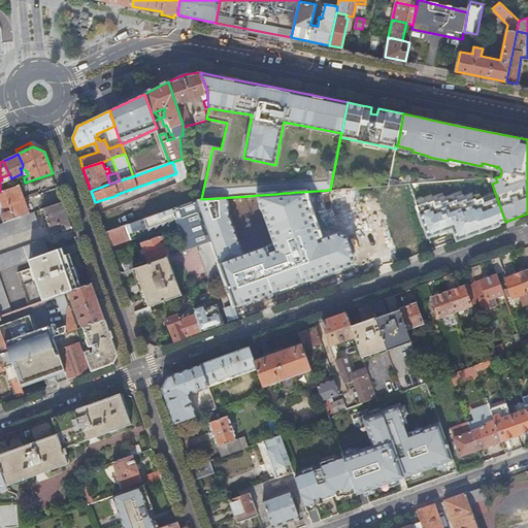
[(486,178),(463,180),(469,195),(477,193),(481,202),(491,199),(488,189),(486,189),(486,178)]
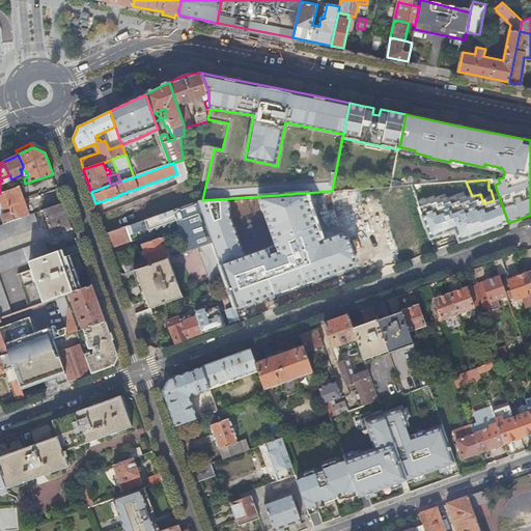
[(23,201),(31,198),(30,196),(22,199),(18,187),(0,193),(0,192),(0,202),(1,202),(3,208),(23,201)]
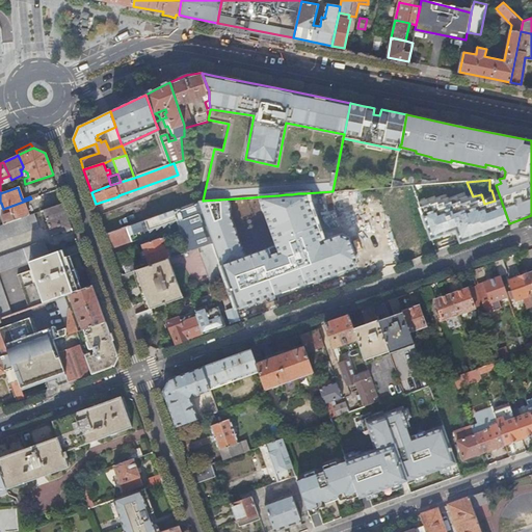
[(365,205),(358,189),(344,190),(344,191),(310,194),(312,208),(337,206),(349,210),(365,205)]
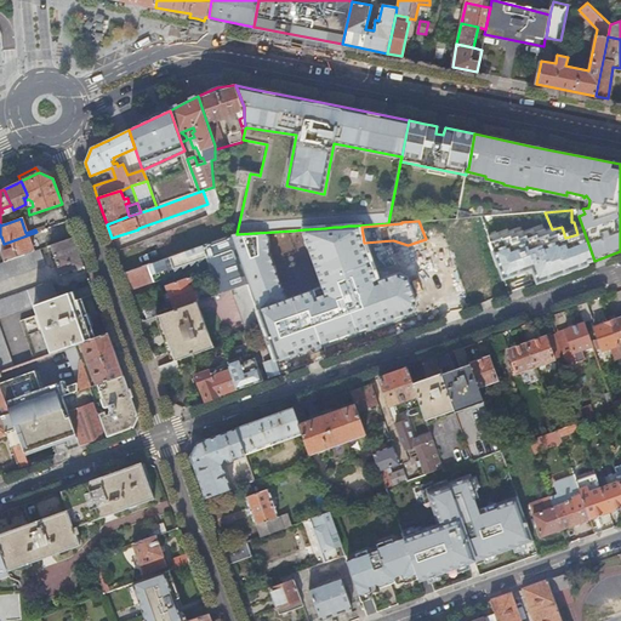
[(326,234),(325,228),(305,229),(294,231),(296,238),(305,235),(314,234),(315,244),(330,243),(326,234)]
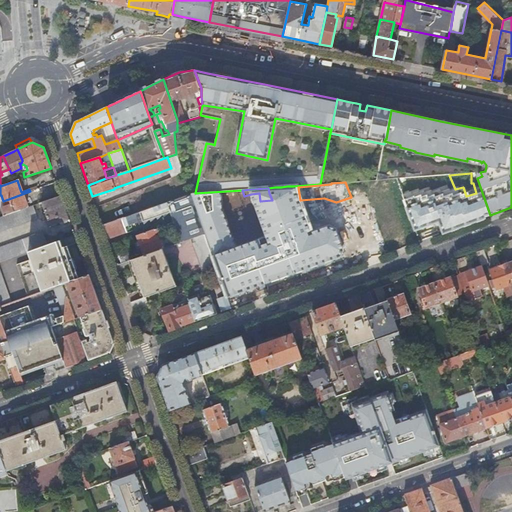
[(190,193),(167,201),(170,210),(181,240),(204,232),(190,193)]
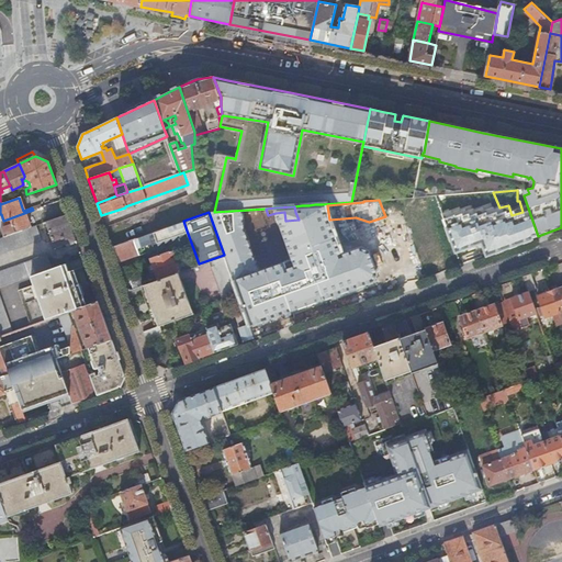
[(0,229),(2,236),(29,227),(24,213),(3,221),(7,227),(0,228),(0,229)]
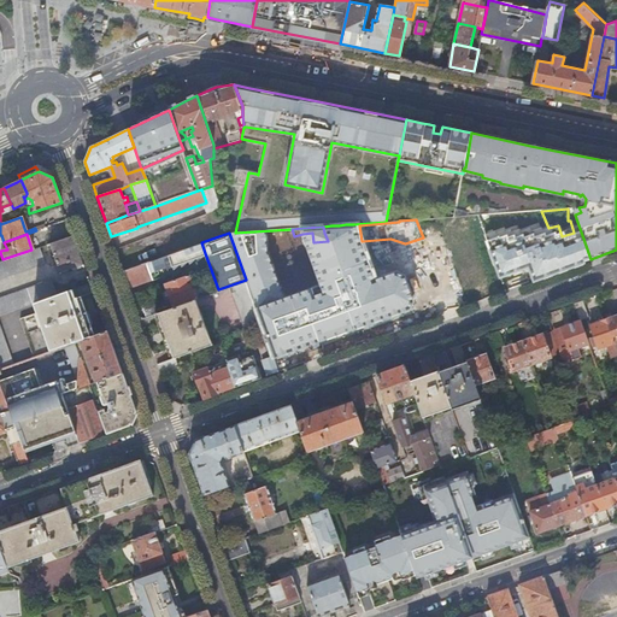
[(60,271),(83,264),(72,235),(50,242),(60,271)]
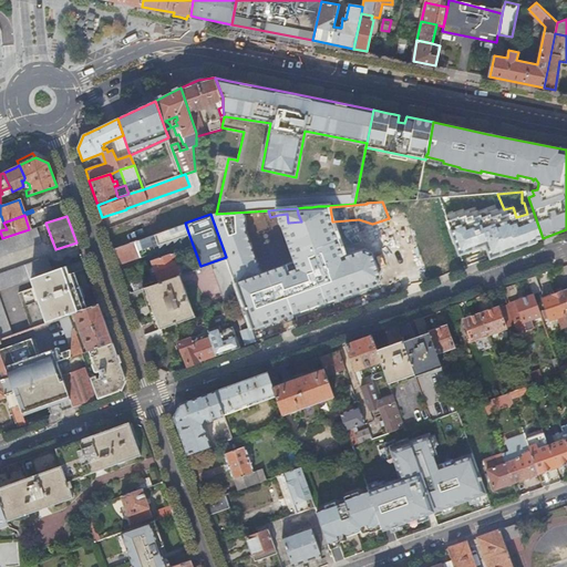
[(185,223),(146,237),(150,247),(188,233),(185,223)]
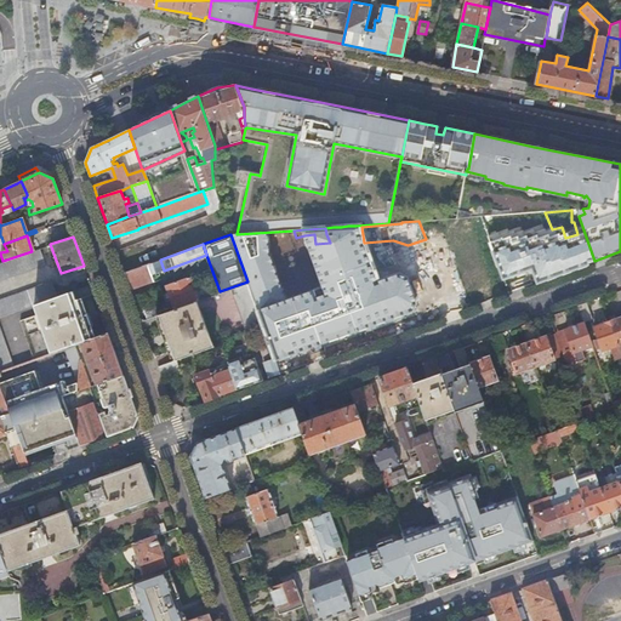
[(0,262),(0,280),(45,265),(39,249),(32,251),(3,261),(0,262)]
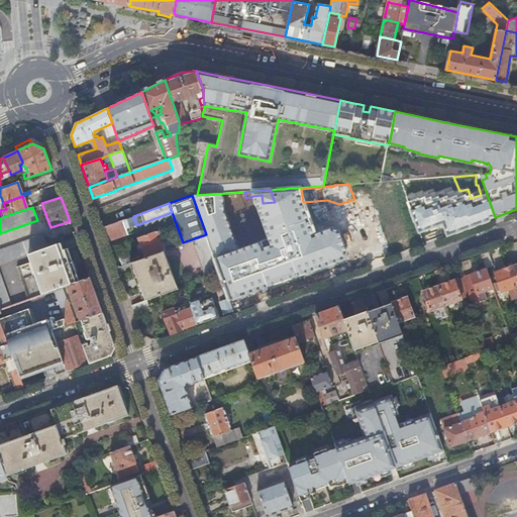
[(472,225),(479,223),(474,210),(467,213),(472,225)]
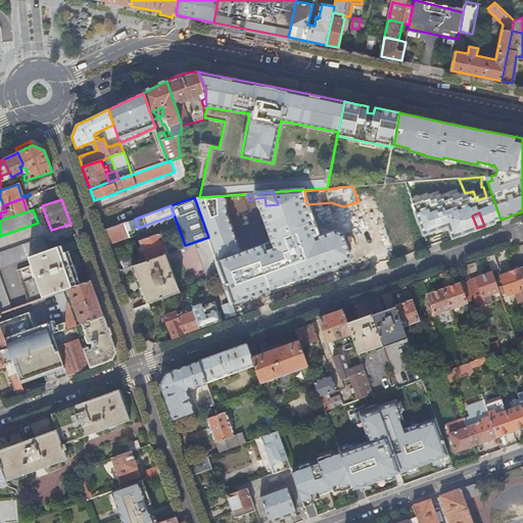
[(135,219),(125,223),(128,232),(138,228),(135,219)]
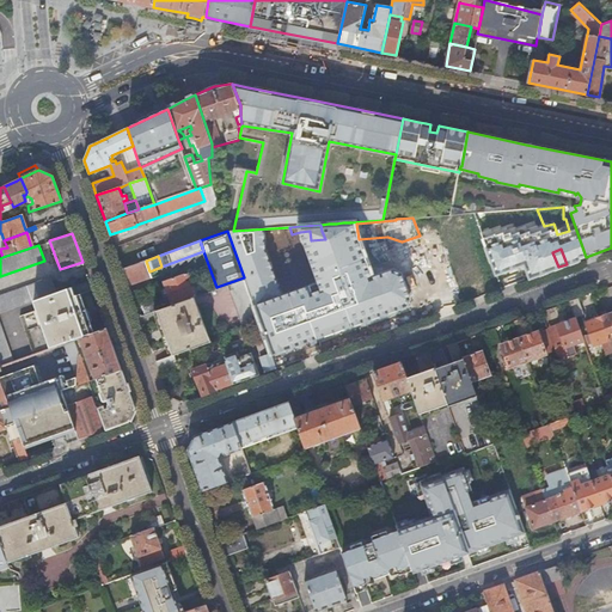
[(146,261),(122,269),(129,287),(152,279),(150,271),(146,261)]
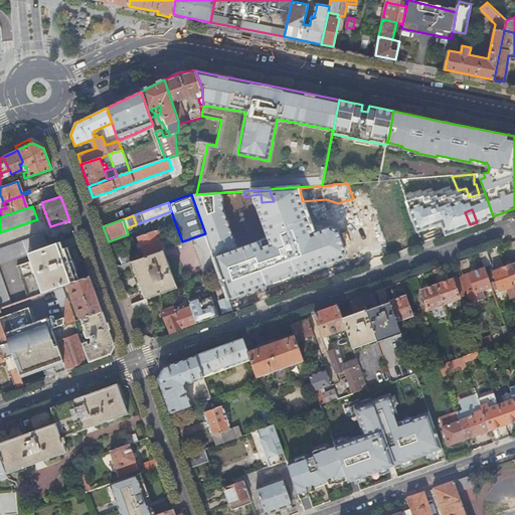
[(315,242),(321,259),(328,255),(329,258),(354,248),(346,223),(334,228),(336,234),(322,239),(323,240),(315,242)]
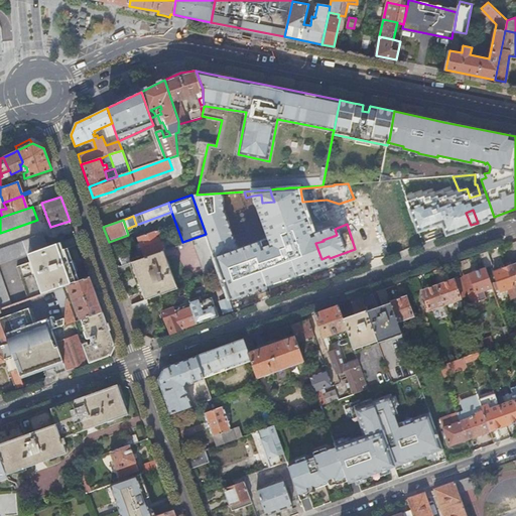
[(157,230),(137,237),(144,257),(148,256),(163,250),(165,250),(157,230)]
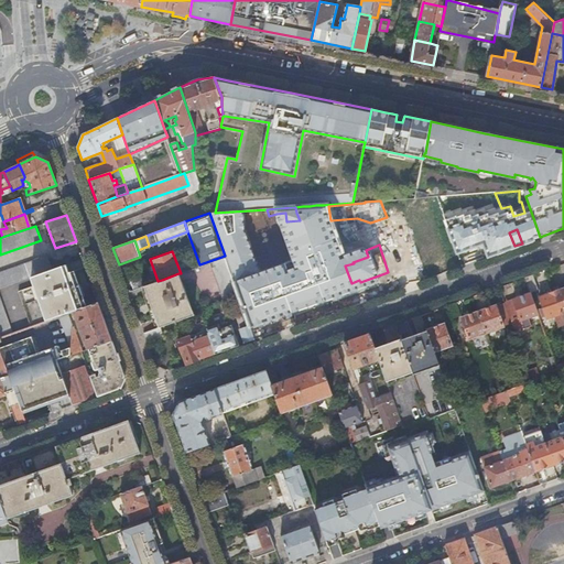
[(0,288),(29,278),(51,270),(46,256),(0,272),(0,288)]
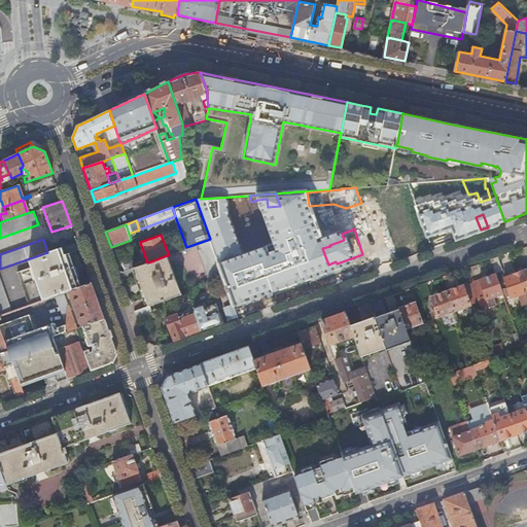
[(208,280),(221,276),(209,241),(196,245),(208,280)]
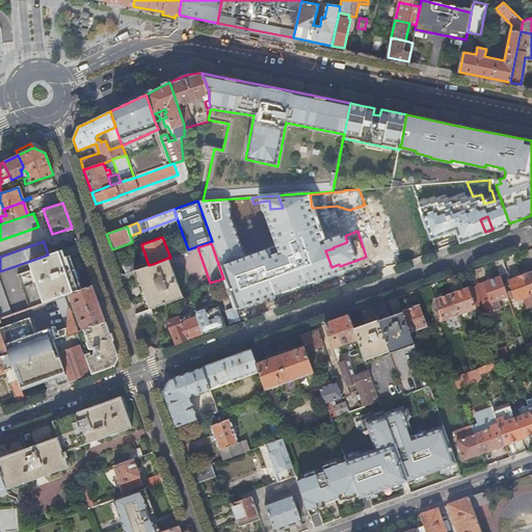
[(325,270),(331,268),(331,267),(325,250),(324,247),(299,256),(308,276),(310,283),(327,276),(325,270)]
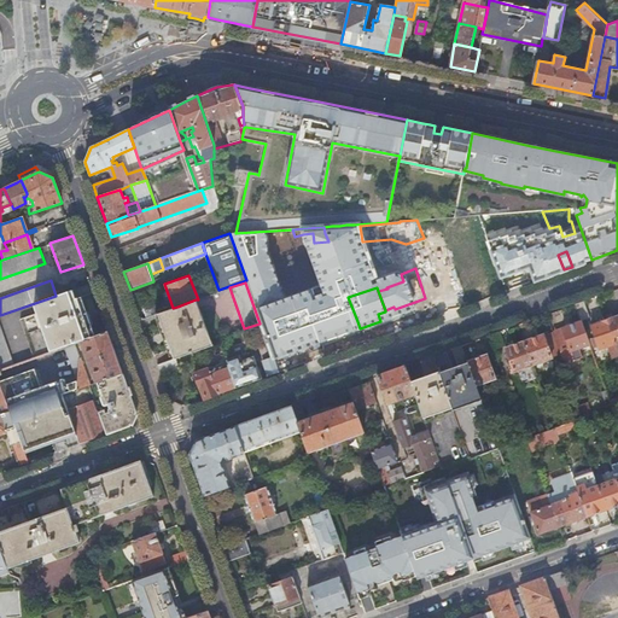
[(66,345),(74,343),(81,340),(92,337),(79,298),(71,301),(68,291),(56,296),(31,304),(35,314),(18,320),(31,359),(66,345)]
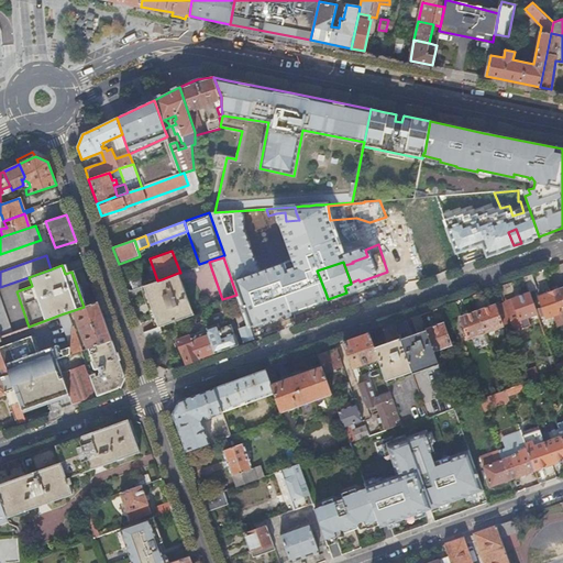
[(291,283),(299,302),(326,293),(317,271),(316,265),(296,273),(298,280),(293,283),(291,283)]
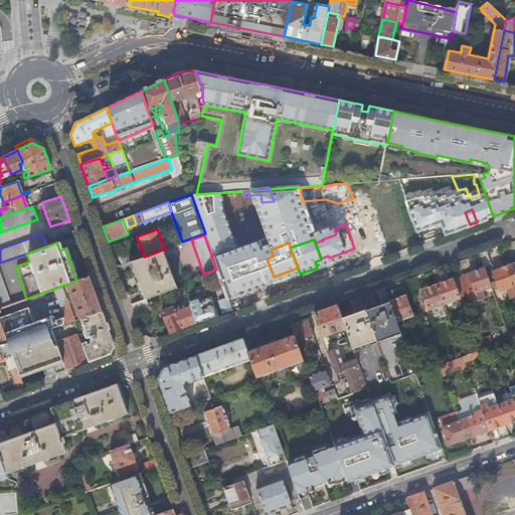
[(145,299),(146,299),(176,288),(163,249),(148,255),(144,256),(132,262),(145,299)]
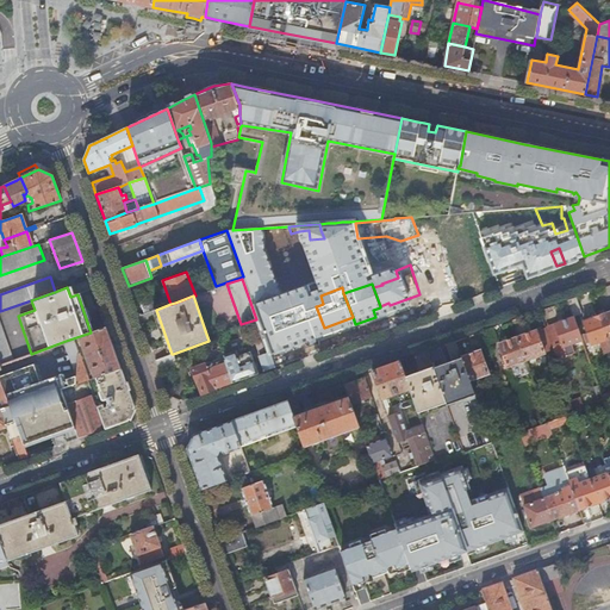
[(583,313),(577,297),(568,299),(574,316),(583,313)]
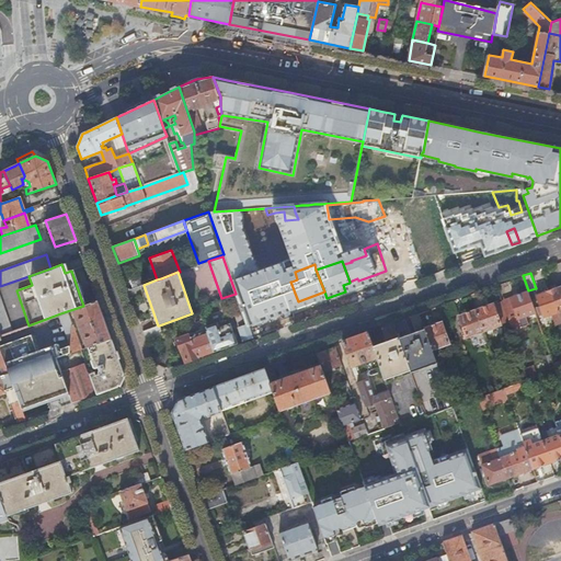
[(560,286),(551,289),(559,310),(560,316),(560,286)]
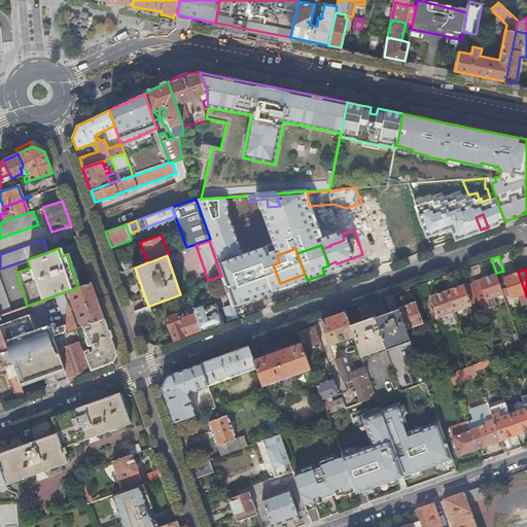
[(525,291),(518,272),(503,277),(507,287),(504,288),(506,296),(510,295),(511,296),(519,293),(525,291)]
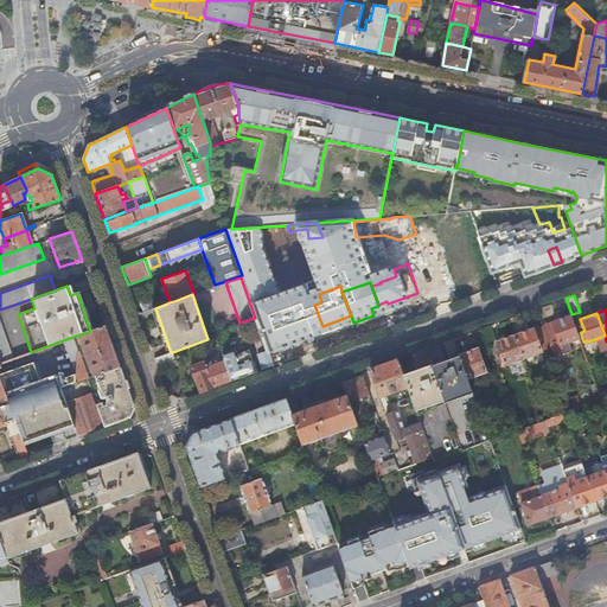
[(569,344),(569,342),(580,337),(572,314),(553,321),(556,332),(547,334),(554,357),(572,350),(569,344)]
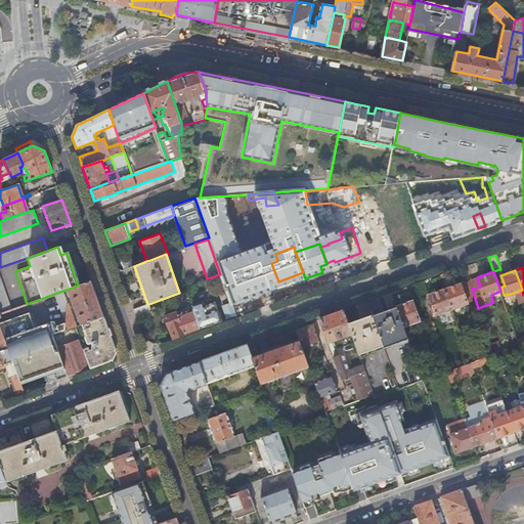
[(480,287),(477,277),(469,280),(472,289),(480,287)]
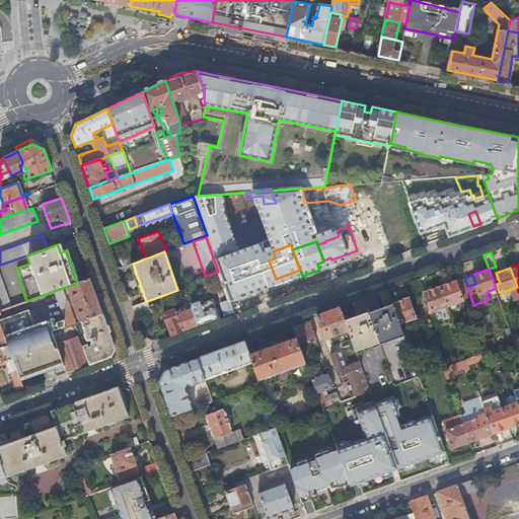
[(68,286),(81,321),(82,321),(102,314),(90,278),(77,283),(68,286)]
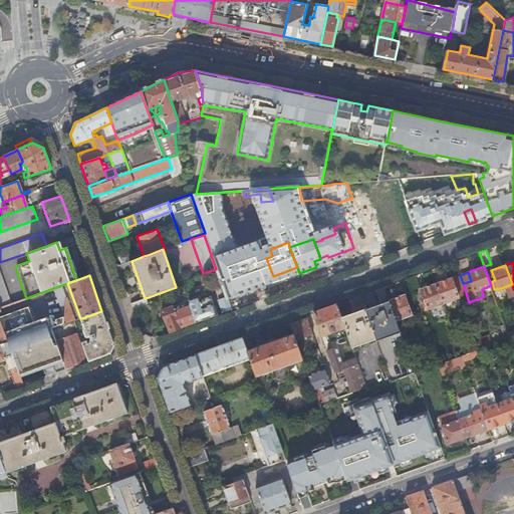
[(420,287),(416,275),(407,278),(412,290),(420,287)]
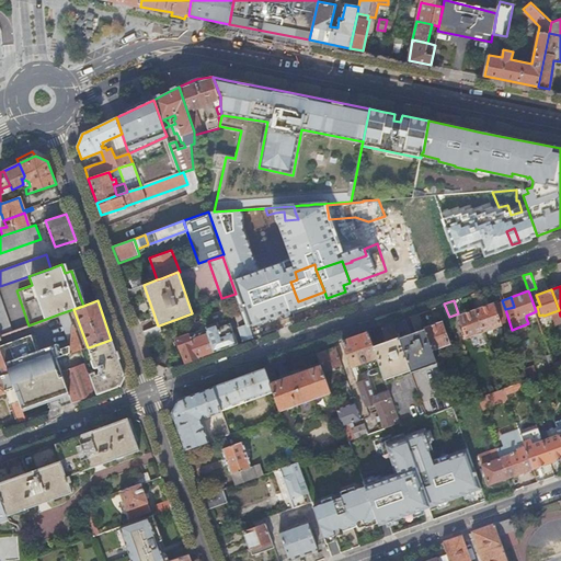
[(476,309),(483,330),(500,324),(492,304),(476,309)]
